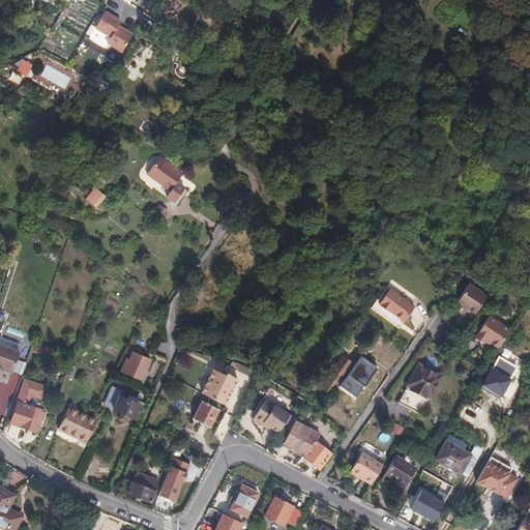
[(120,22),(104,12),(95,28),(88,39),(104,49),(107,43),(121,52),(130,35),(117,26),(120,22)]
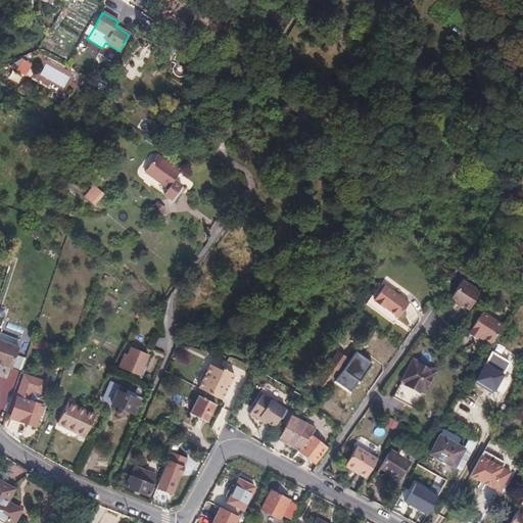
[(364,22),(359,29),(367,35),(372,29),(364,22)]
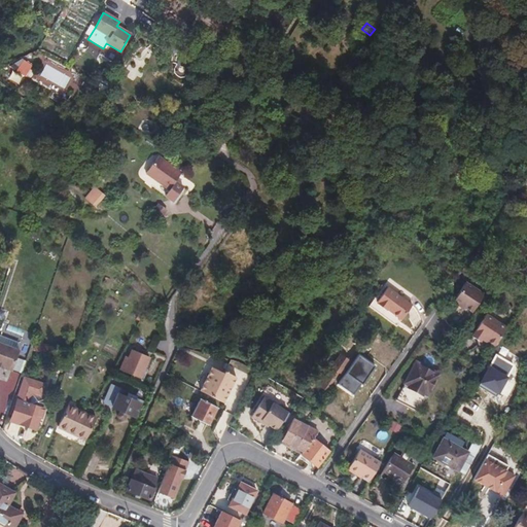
[(388,49),(383,56),(389,60),(393,55),(388,49)]
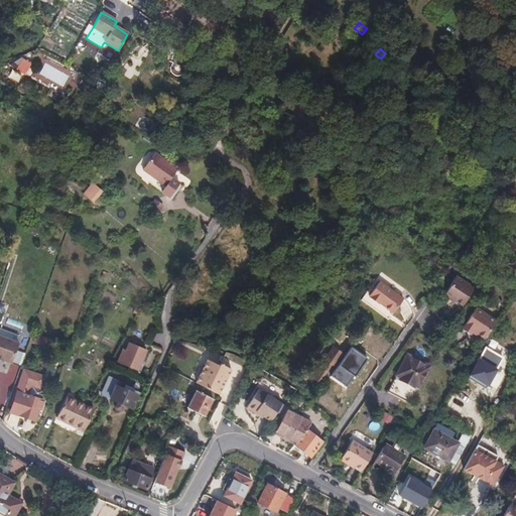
[(409,124),(412,119),(396,107),(392,112),(409,124)]
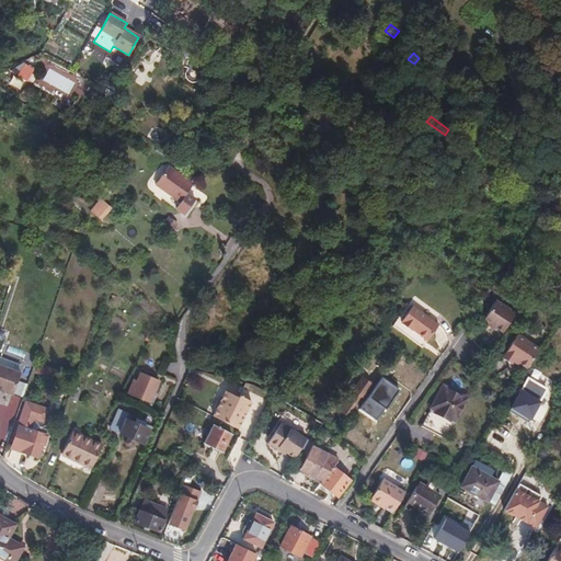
[(172,197),(169,203),(176,208),(185,196),(183,194),(189,184),(163,168),(152,184),(172,197)]
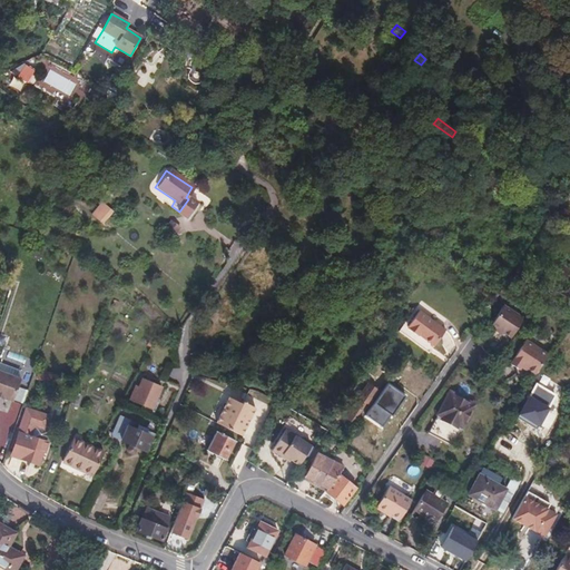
[(500,179),(489,172),(484,178),(494,186),(500,179)]
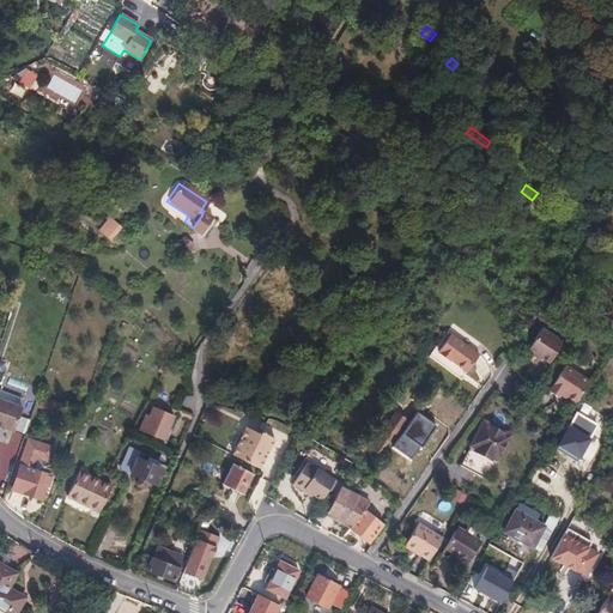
[(562,219),(569,211),(553,199),(546,208),(562,219)]
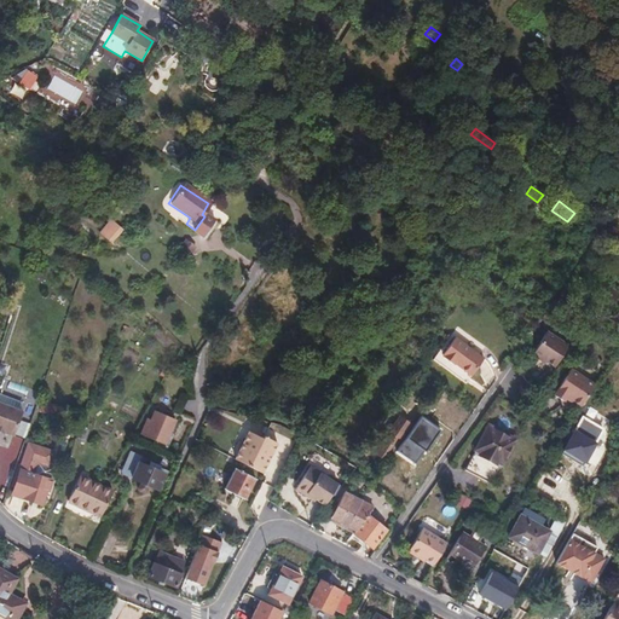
[(207,213),(204,217),(195,230),(194,232),(204,242),(218,221),(207,213)]
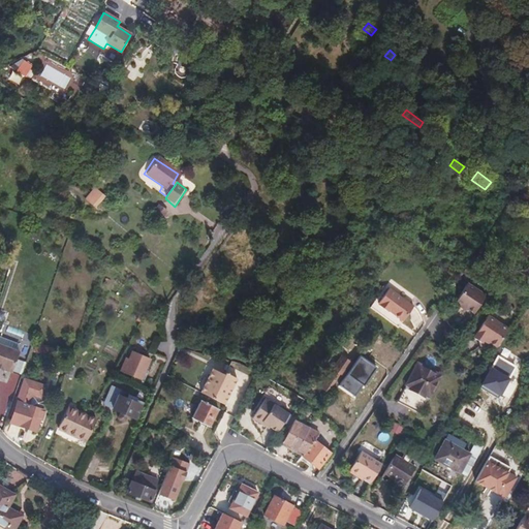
[(107,197),(112,191),(102,185),(98,190),(96,188),(86,199),(96,208),(105,196),(107,197)]
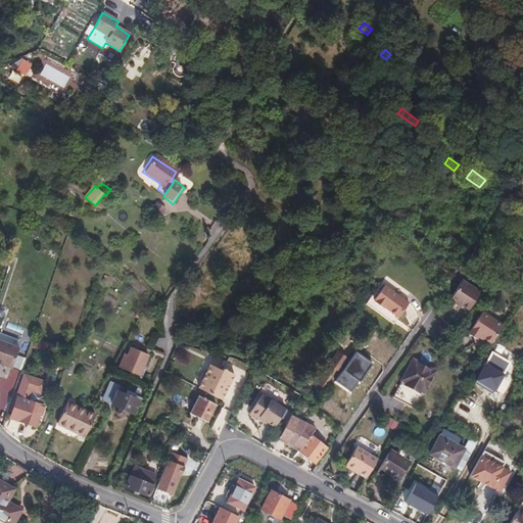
[(428,188),(425,186),(420,192),(424,195),(428,188)]
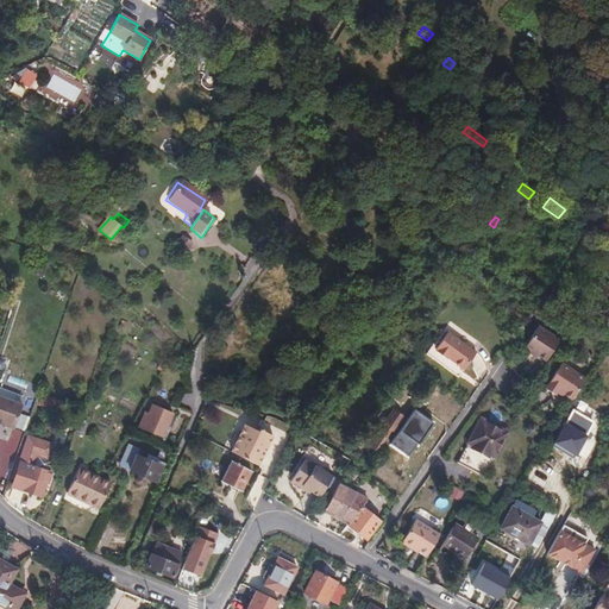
[(70,233),(80,223),(75,218),(64,228),(70,233)]
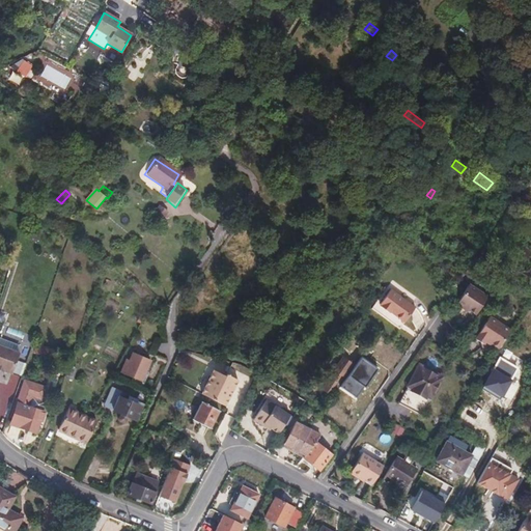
[(169,212),(160,205),(154,214),(163,220),(169,212)]
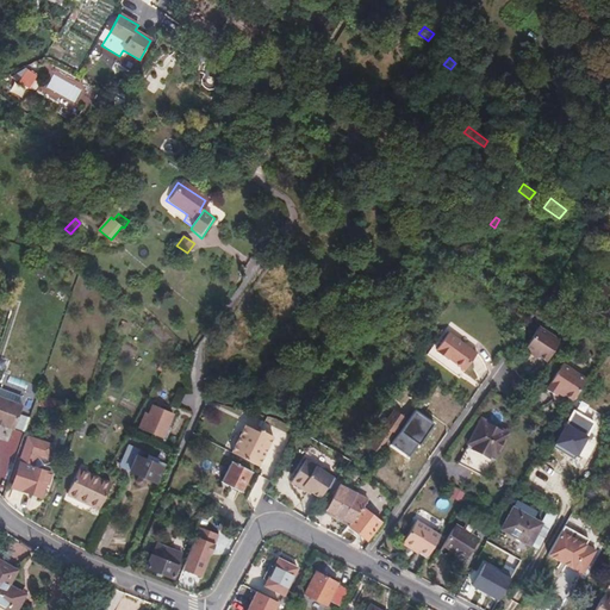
[(593,296),(597,292),(607,298),(609,292),(609,285),(604,281),(602,284),(593,279),(585,291),(593,296)]
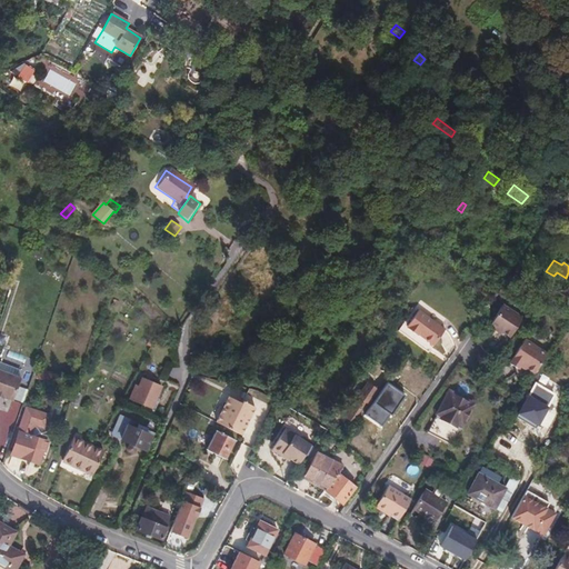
[(502,305),(490,323),(495,327),(495,329),(500,332),(501,331),(510,337),(522,318),(502,305)]
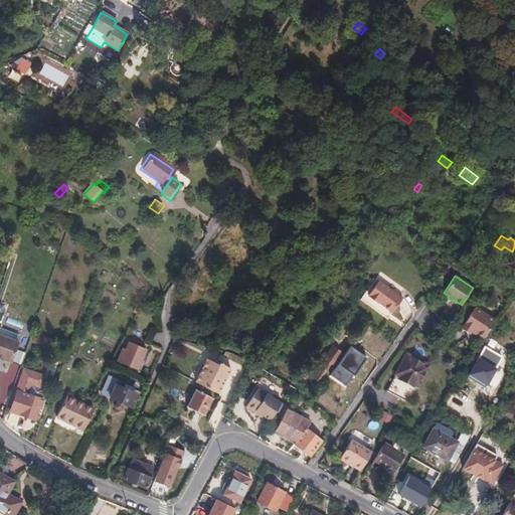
[(401,299),(377,281),(367,296),(368,297),(368,298),(376,304),(376,303),(391,313),(401,299)]
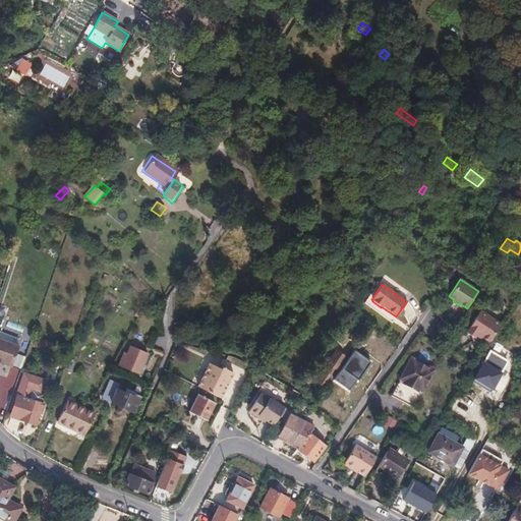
[(252,299),(243,293),(240,298),(249,304),(252,299)]
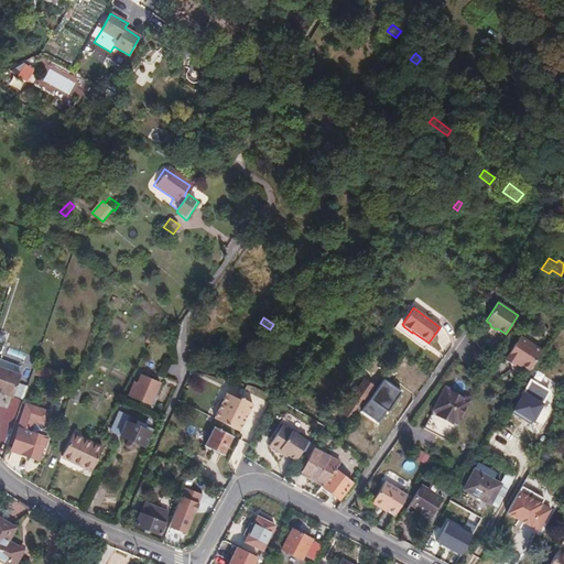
[(490,324),(486,321),(484,324),(496,331),(496,329),(490,326),(490,324)]
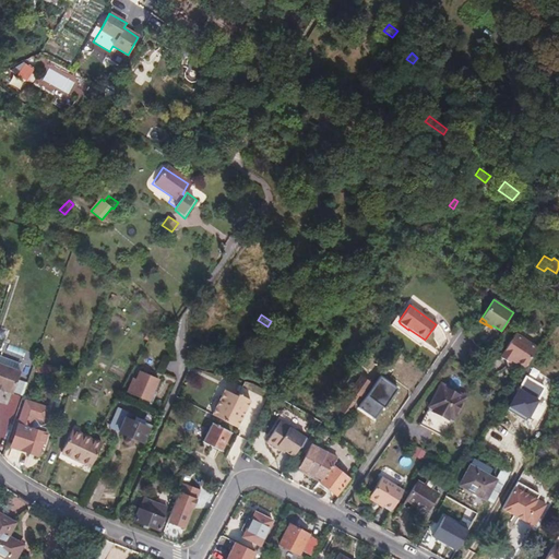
[(519,360),(525,365),(538,345),(518,332),(502,355),(511,360),(511,359),(513,357),(519,360)]
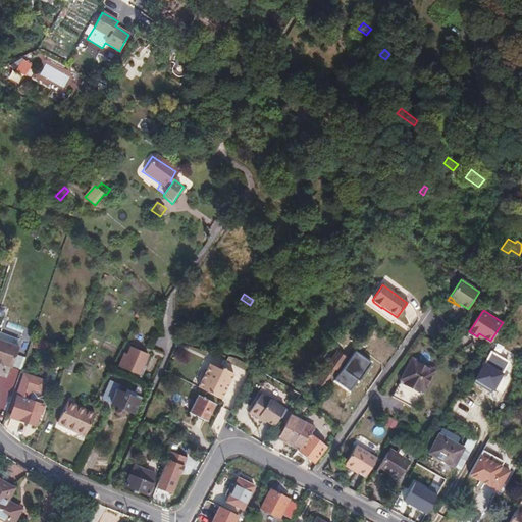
[(0,331),(0,340),(12,345),(15,337),(0,331)]
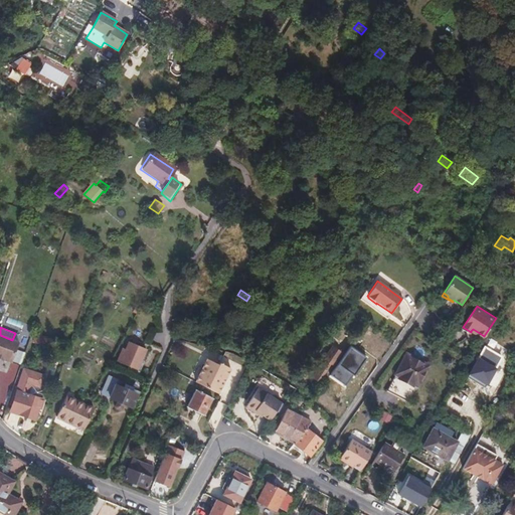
[(50,338),(36,333),(33,342),(47,347),(50,338)]
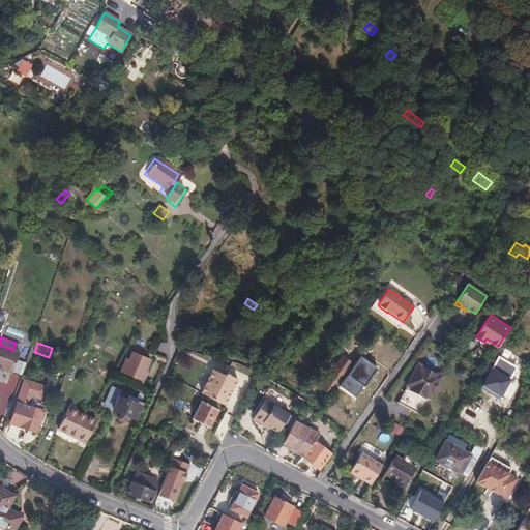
[(12,350),(0,345),(0,369),(3,370),(11,373),(19,352),(12,350)]
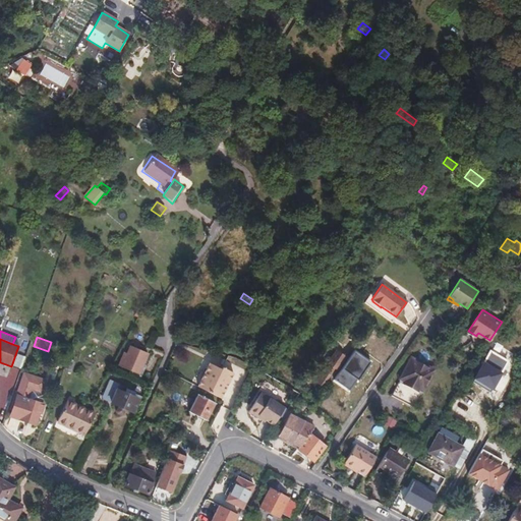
[(121,365),(139,373),(148,353),(130,346),(121,365)]
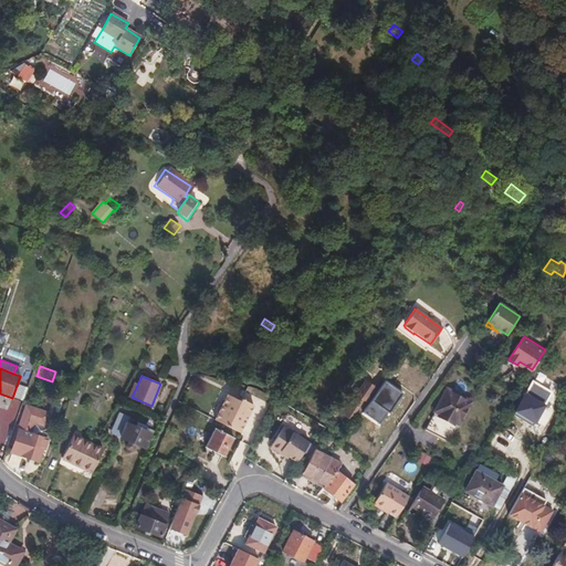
[(405,395),(385,381),(363,415),(379,426),(388,413),(391,416),(405,395)]
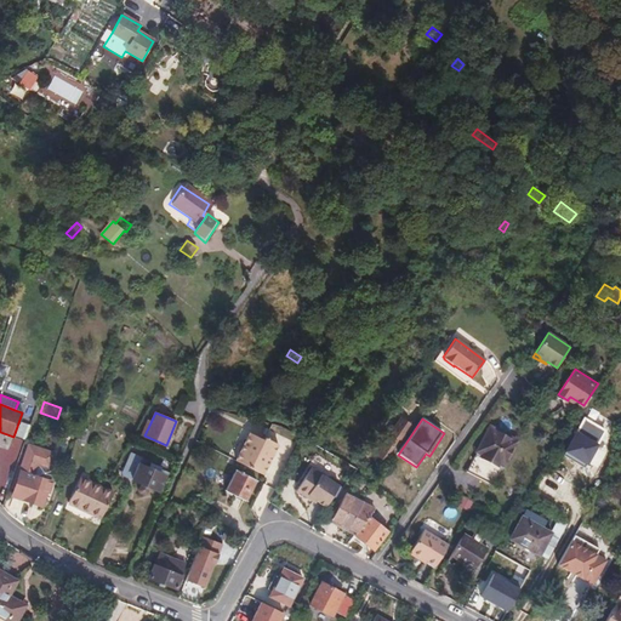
[(415,427),(403,420),(376,459),(387,466),(415,427)]
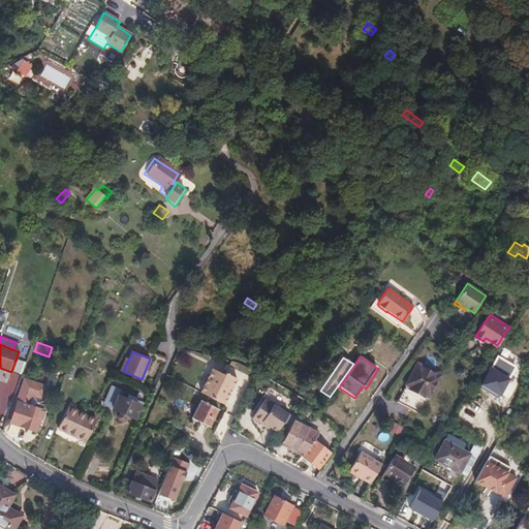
[(497,397),(512,370),(496,361),(480,386),(497,397)]
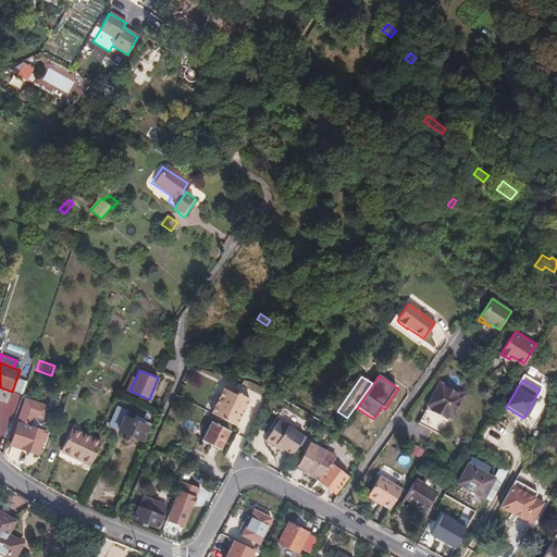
[(449,420),(462,395),(440,383),(426,408),(418,423),(441,435),(449,420)]
